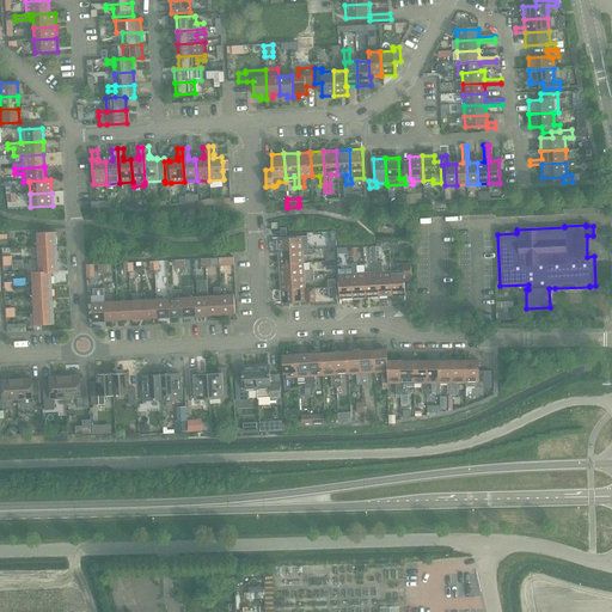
[(56,232),(37,233),(38,246),(57,246),(56,232)]
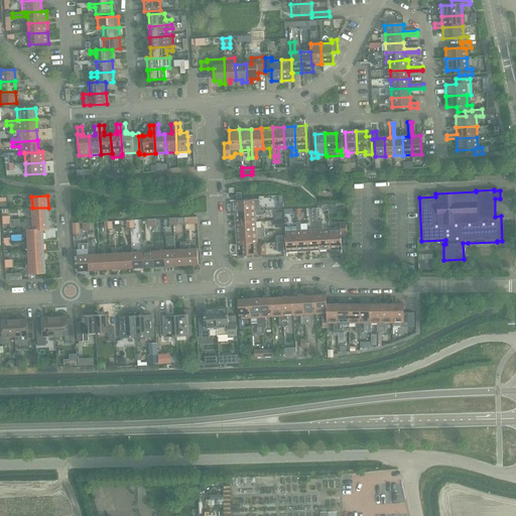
[(234,201),(235,212),(260,210),(259,200),(234,201)]
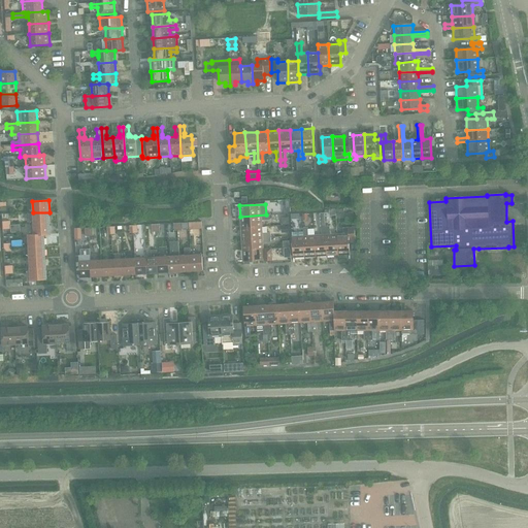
[(50,223),(50,212),(33,212),(33,224),(50,223)]
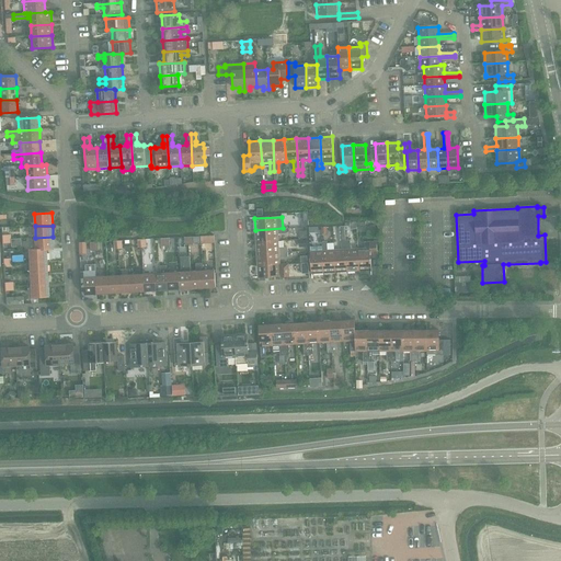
[(286,228),(283,228),(255,230),(256,242),(278,241),(277,233),(286,233),(286,228)]
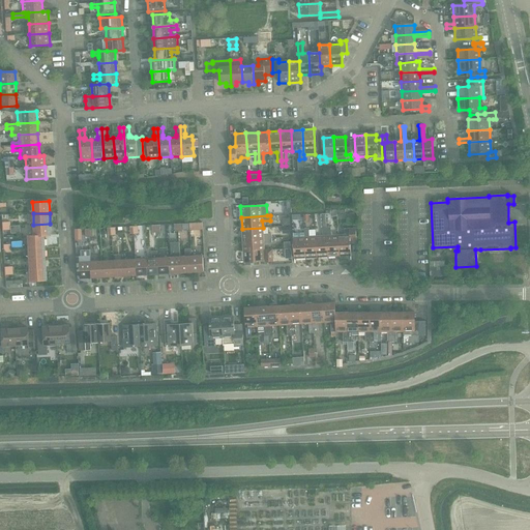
[(33,225),(34,235),(45,236),(51,235),(50,224),(33,225)]
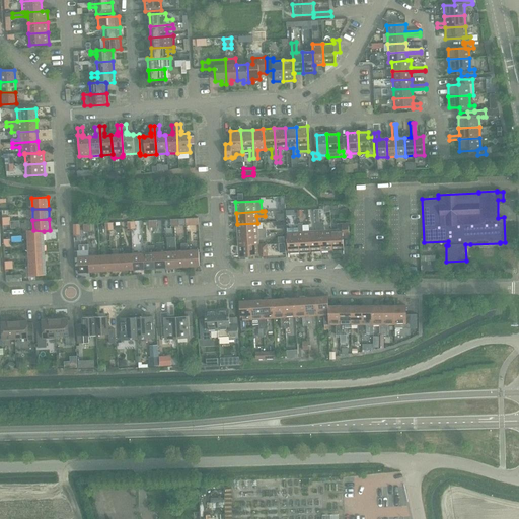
[(310,251),(321,251),(319,222),(315,223),(316,231),(309,231),(310,251)]
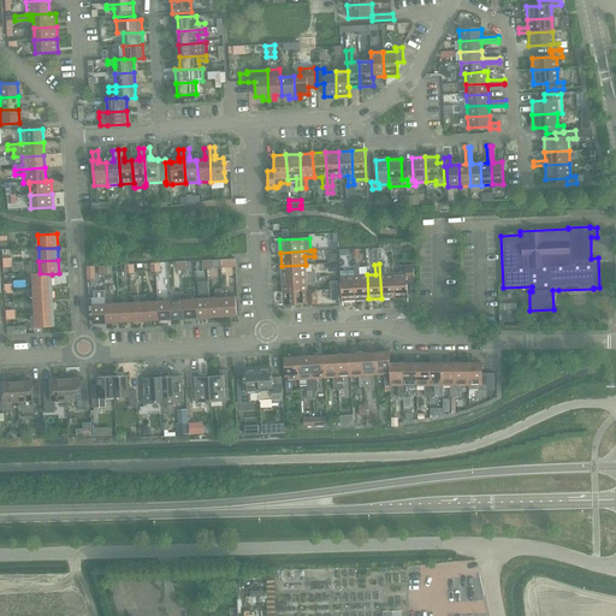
[(381,298),(395,297),(394,273),(385,273),(385,264),(379,264),(381,298)]
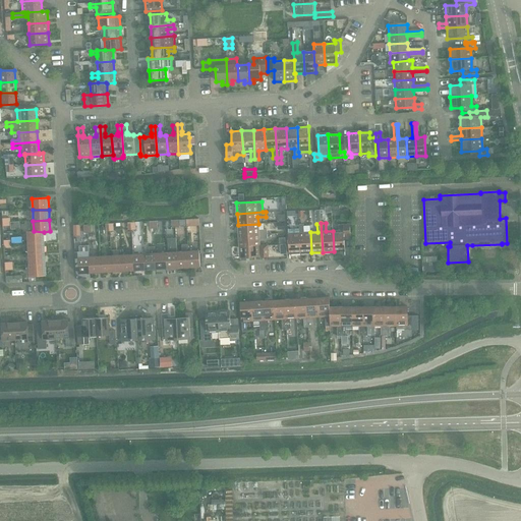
[(238,225),(238,235),(267,234),(267,230),(258,230),(258,224),(238,225)]
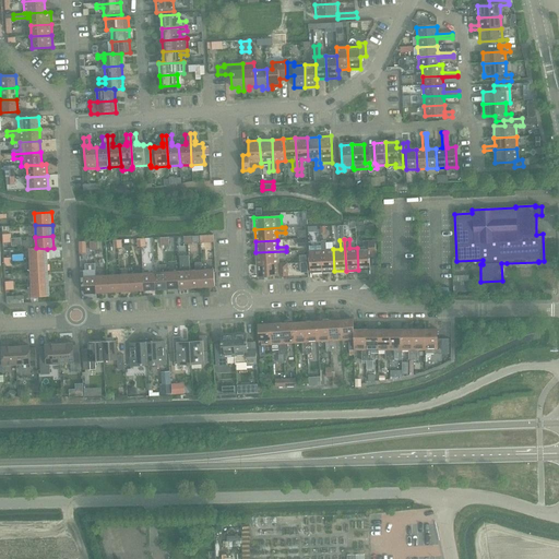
[(322,272),(334,271),(333,249),(326,249),(325,240),(321,240),(321,245),(322,272)]
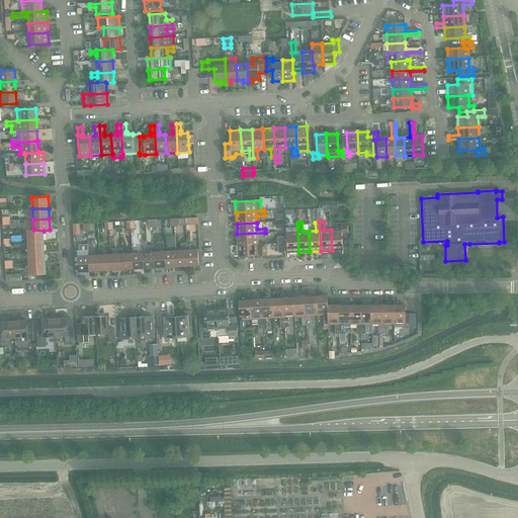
[(343,249),(342,235),(348,235),(348,223),(342,224),(342,223),(337,224),(337,230),(331,230),(332,250),(343,249)]
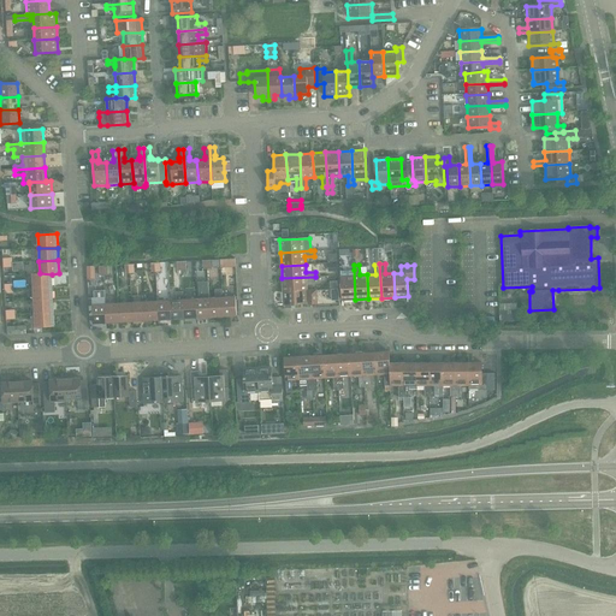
[(341,271),(341,276),(342,300),(355,300),(354,270),(341,271)]
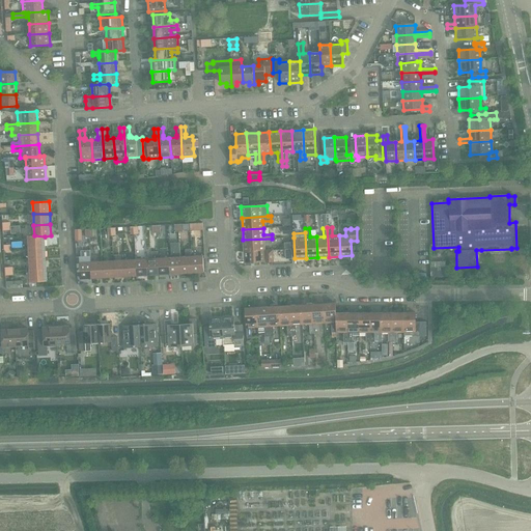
[(28,236),(29,249),(46,248),(45,236),(34,235),(28,236)]
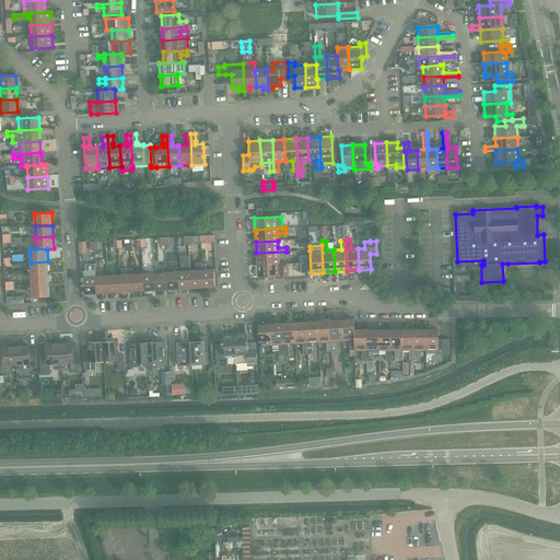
[(288,256),(287,252),(256,253),(257,266),(288,264),(288,263),(279,264),(278,257),(288,256)]
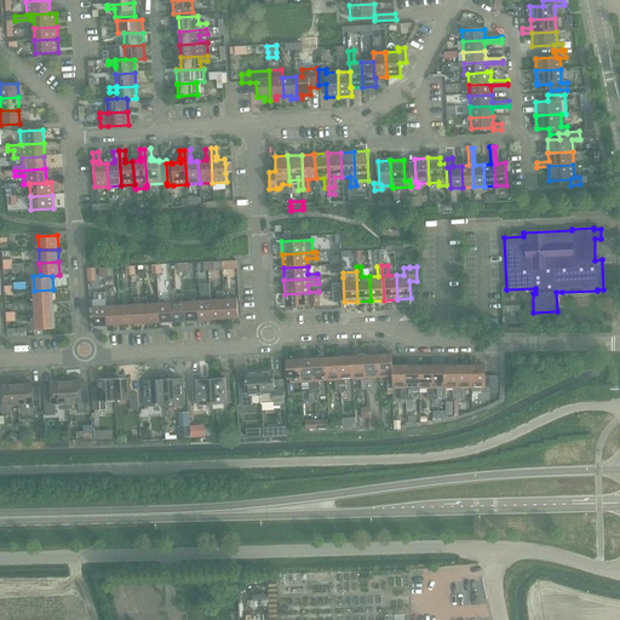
[(53,302),(53,290),(34,291),(34,303),(53,302)]
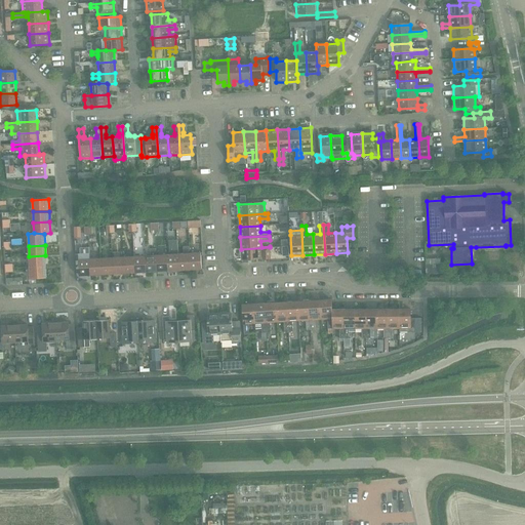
[(184,253),(178,254),(179,270),(190,270),(189,253),(189,246),(183,247),(184,253)]
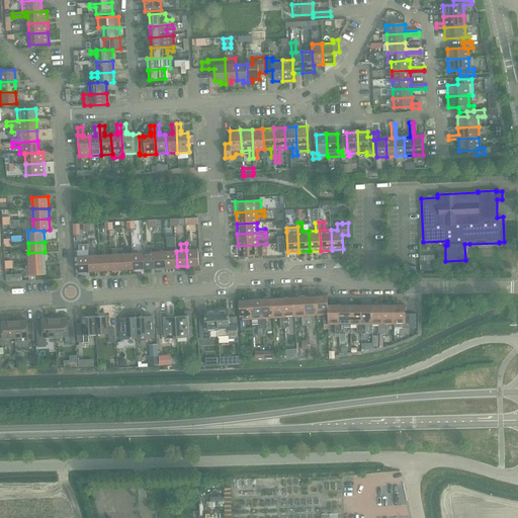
[(267,255),(266,251),(266,244),(238,246),(238,257),(259,255),(259,256),(267,255)]
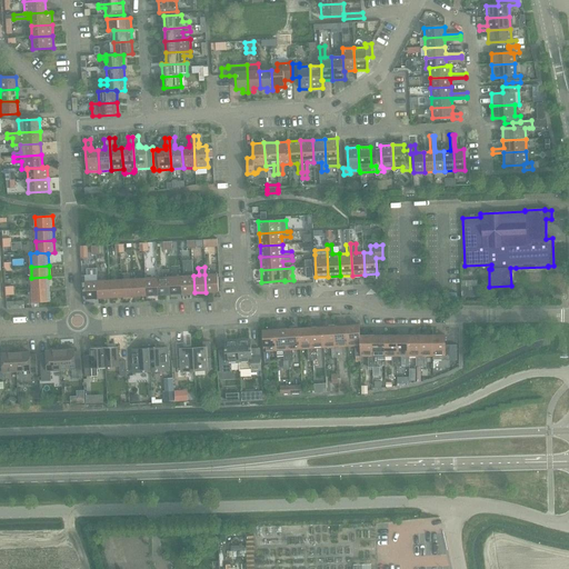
[(162,277),(157,277),(158,295),(170,295),(169,277),(169,269),(162,269),(162,277)]
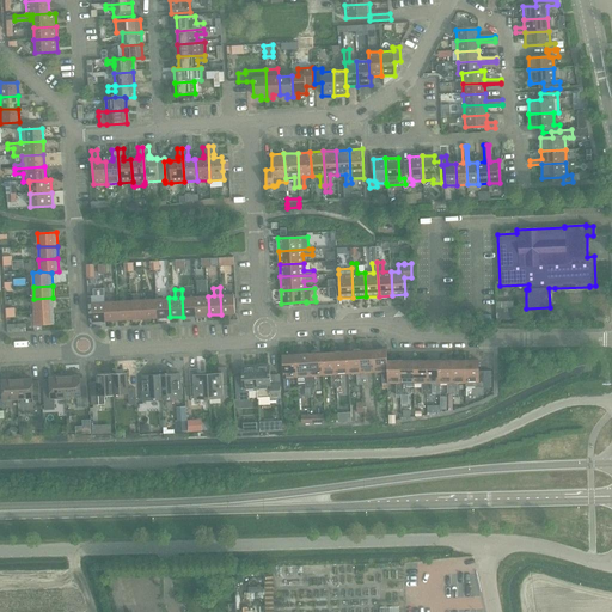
[(234,294),(220,295),(221,314),(236,313),(234,294)]
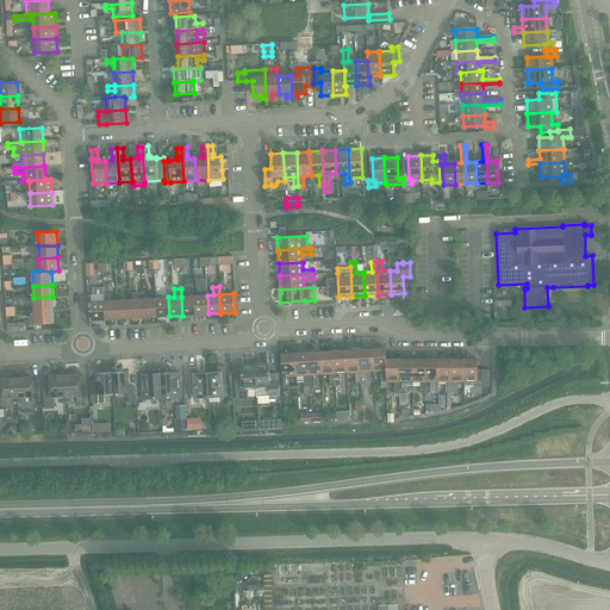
[(194,296),(181,297),(182,316),(195,315),(194,296)]
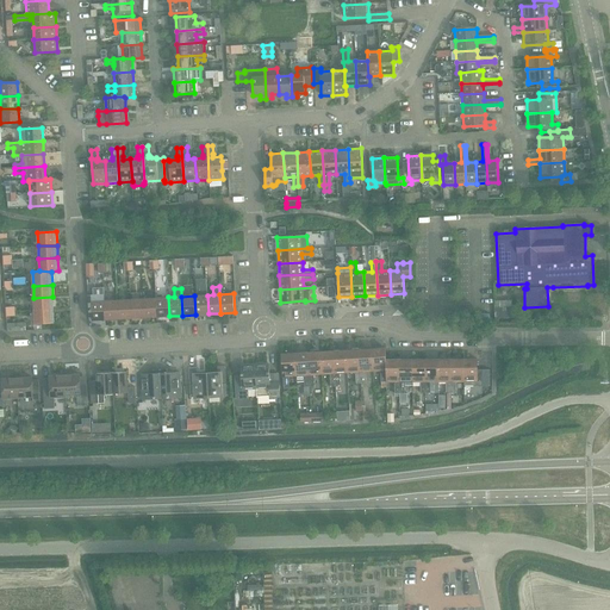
[(207,296),(194,296),(195,315),(209,313),(207,296)]
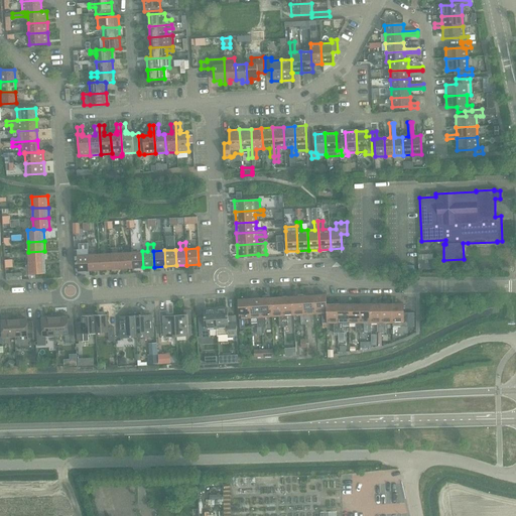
[(45,262),(44,251),(28,252),(29,263),(45,262)]
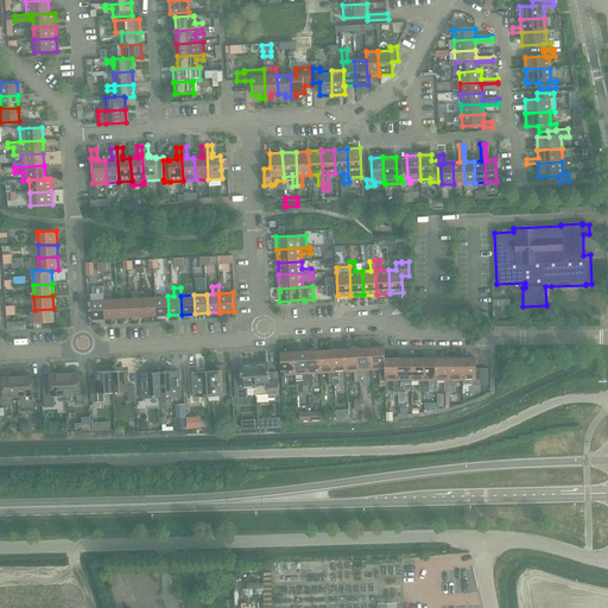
[(168,296),(156,297),(157,316),(169,315),(168,296)]
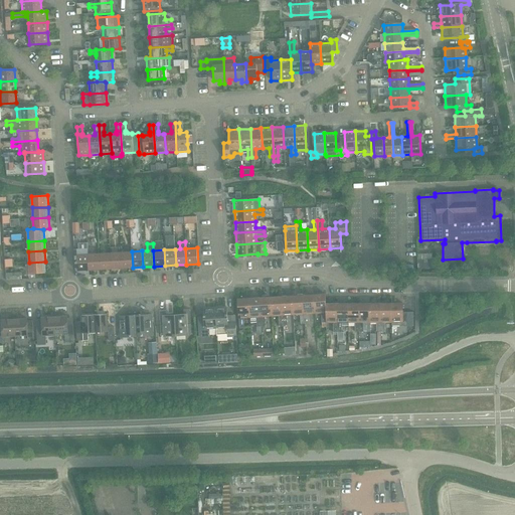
[(132,251),(121,252),(122,268),(133,268),(132,251)]
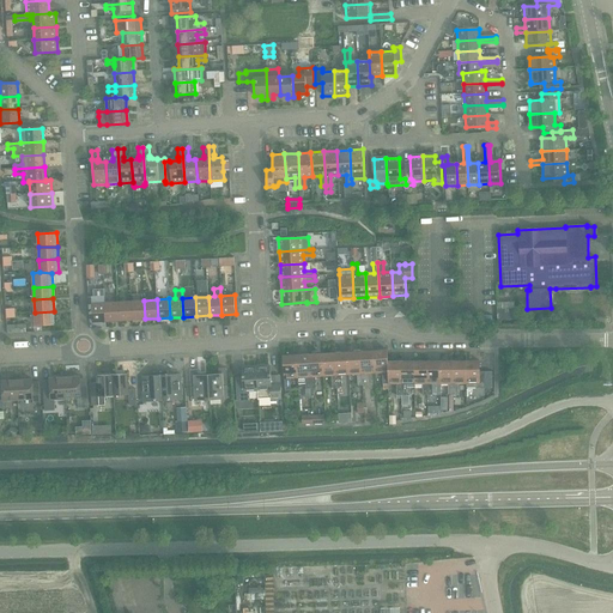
[(131,301),(117,302),(119,321),(132,320),(131,301)]
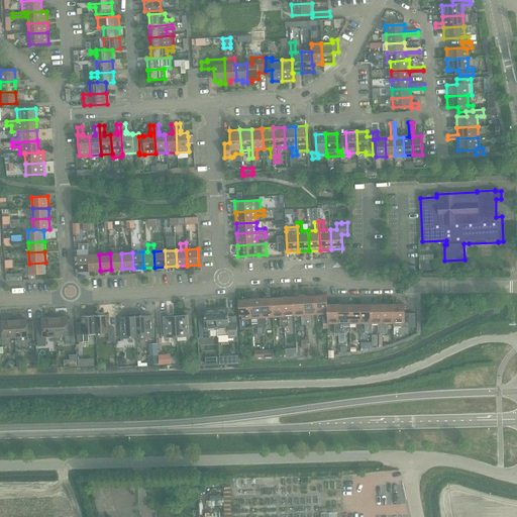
[(121,253),(110,253),(111,270),(122,269),(121,253)]
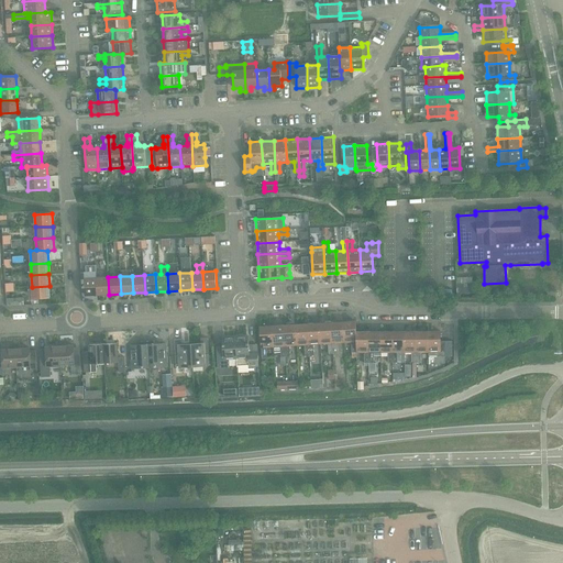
[(108,277),(97,278),(98,295),(109,295),(108,277)]
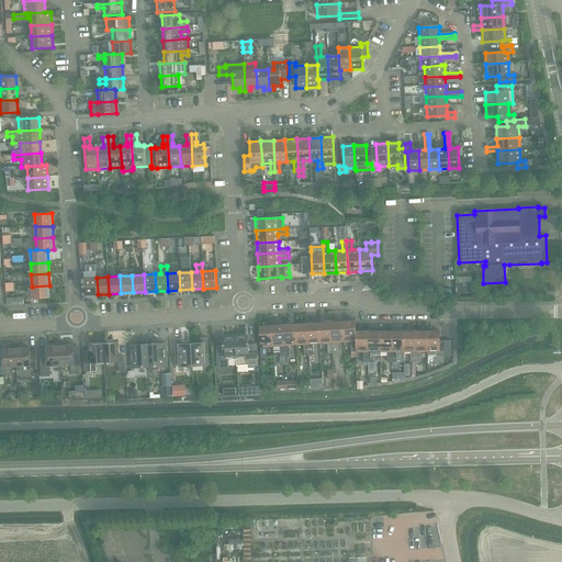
[(83,278),(85,282),(85,295),(98,294),(97,278),(83,278)]
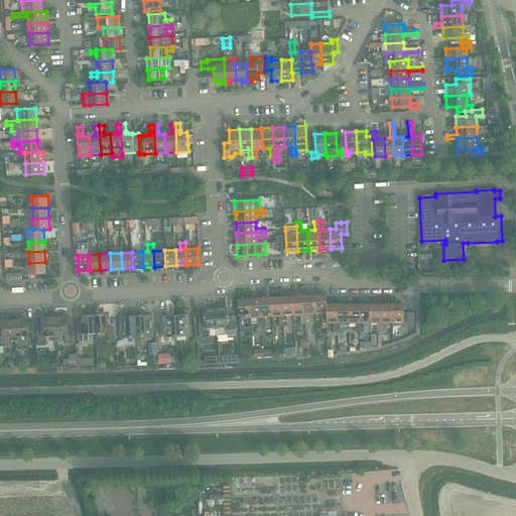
[(45,273),(45,262),(29,263),(29,274),(29,275),(28,275),(28,278),(35,278),(35,273),(45,273)]
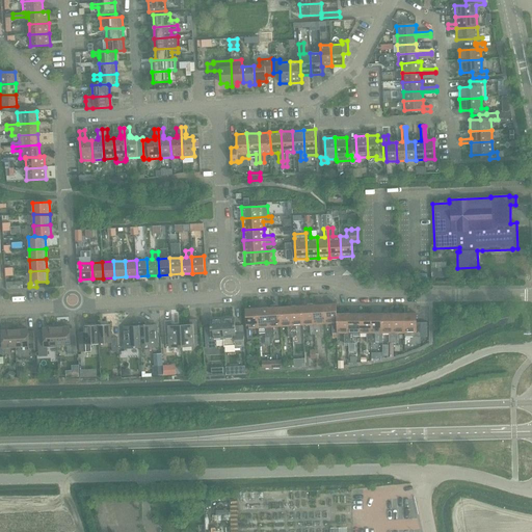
[(333,333),(338,333),(337,313),(336,308),(336,302),(324,303),(325,323),(331,323),(333,333)]
